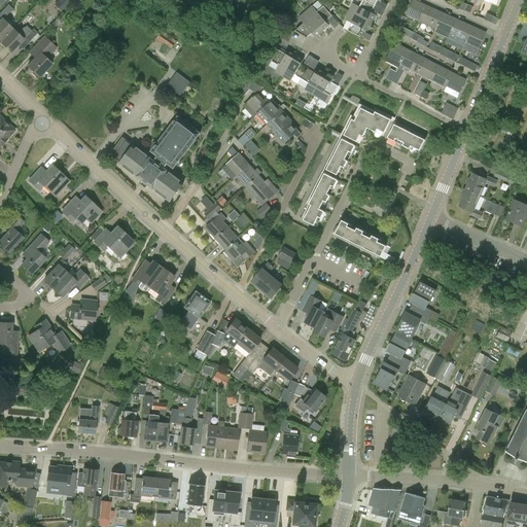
[(353,2),(349,10),(372,22),(376,14),(372,11),(376,4),(366,0),(362,0),(360,6),(353,2)]
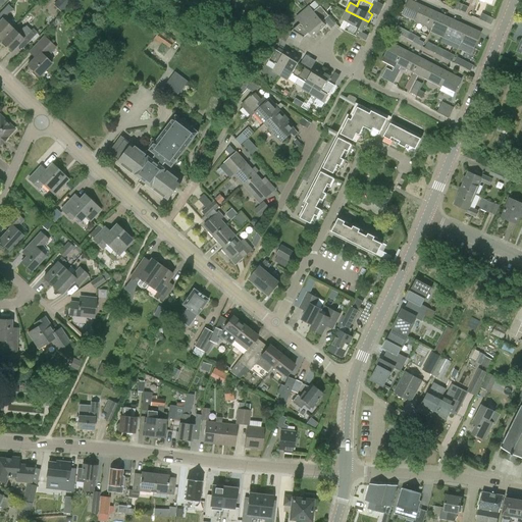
[(423,14),(426,7),(409,0),(403,14),(415,19),(418,12),(423,14)]
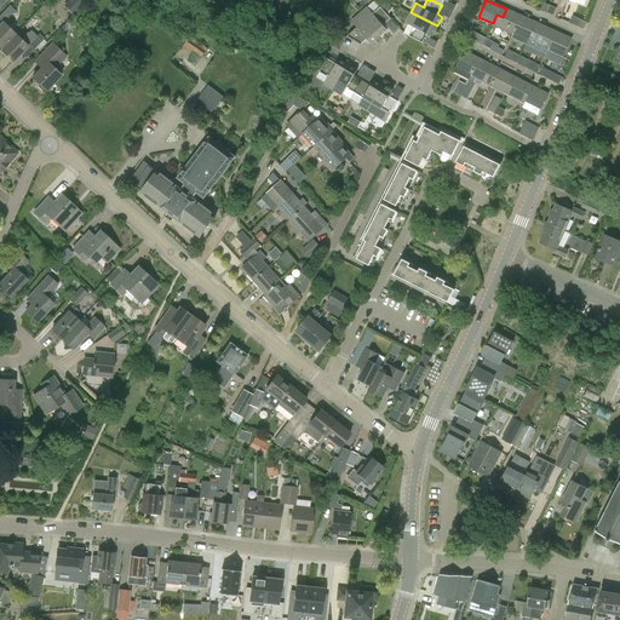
[(540,9),(547,12),(549,6),(550,5),(544,1),(540,9)]
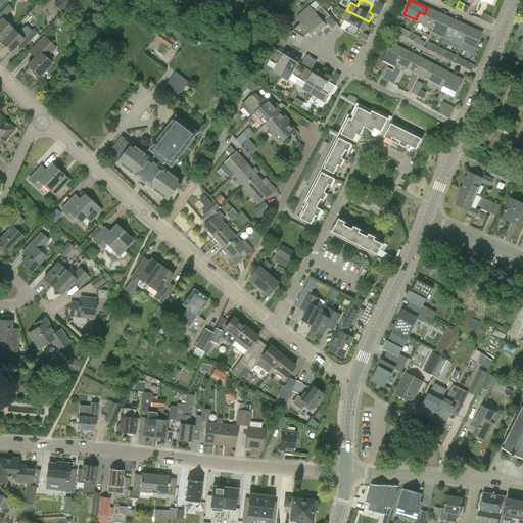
[(379,3),(376,11),(381,13),(384,5),(379,3)]
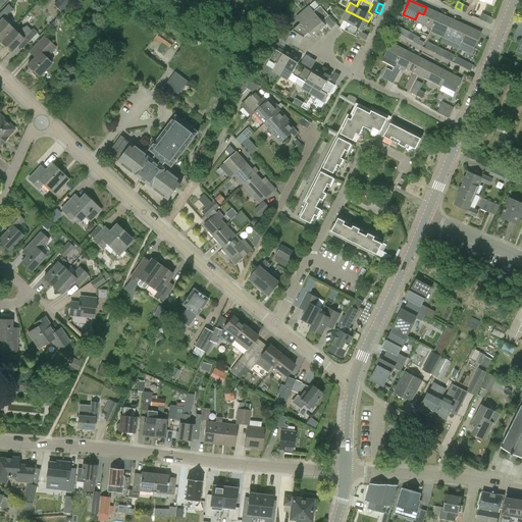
[(0,20),(0,39),(2,41),(13,29),(7,22),(11,18),(7,14),(13,9),(8,4),(0,13),(4,17),(0,20)]
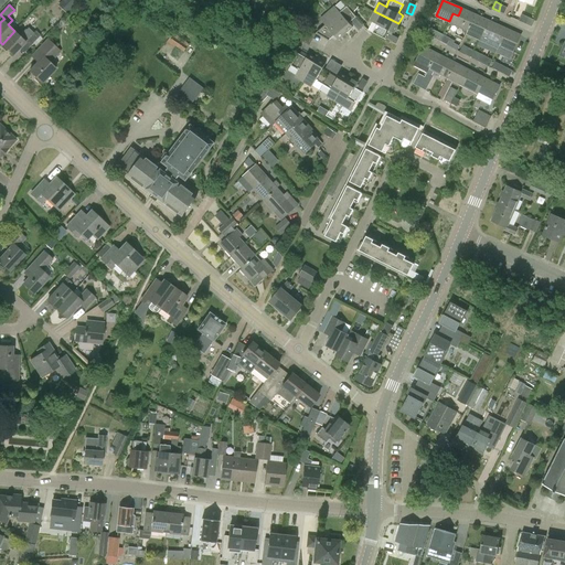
[(348,4),(340,11),(336,4),(328,11),(345,32),(353,25),(350,22),(356,16),(348,4)]
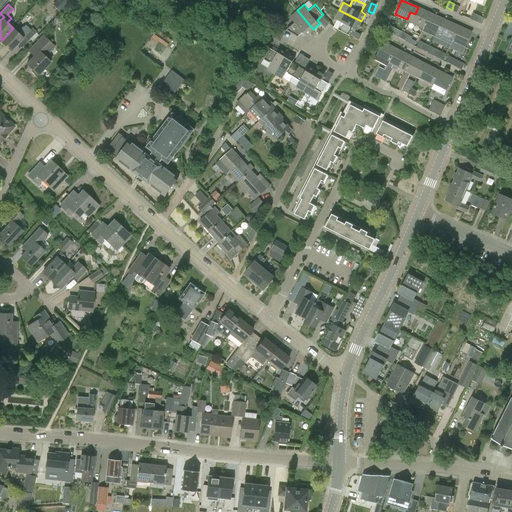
[(453,5),(452,10),(457,12),(460,7),(454,4),(453,5)]
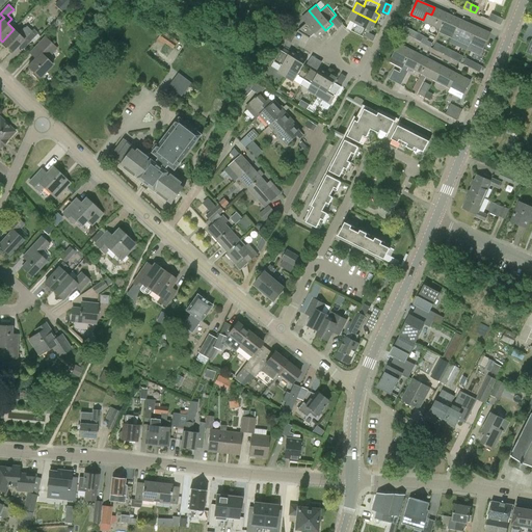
[(423,20),(441,28),(447,14),(434,7),(431,15),(426,12),(423,20)]
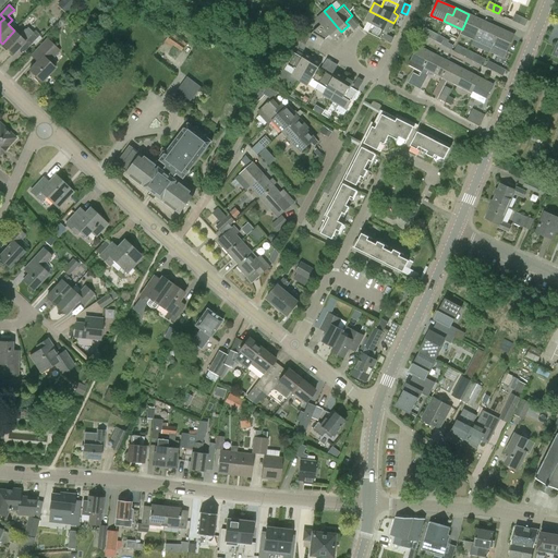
[(341,32),(324,11),(316,17),(322,23),(313,31),(325,38),(330,34),(334,38),(341,32)]
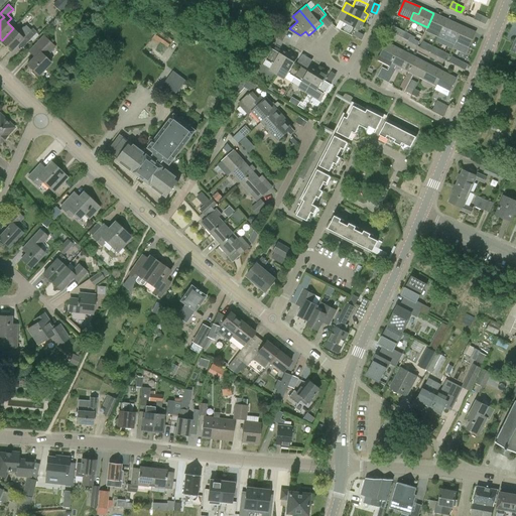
[(360,29),(364,21),(342,10),(338,18),(345,21),(341,29),(352,35),(356,27),(360,29)]
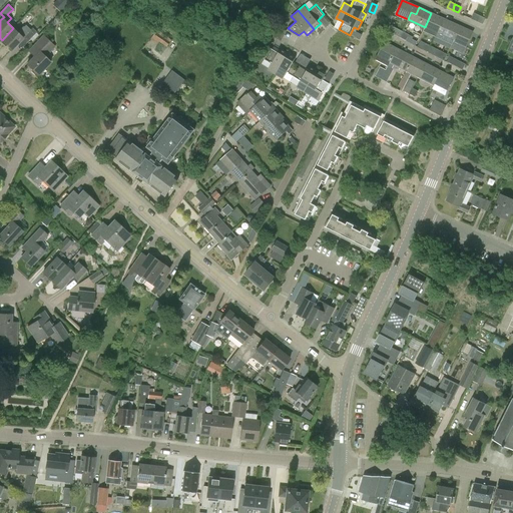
[(431,13),(425,27),(423,31),(435,36),(443,18),(431,13)]
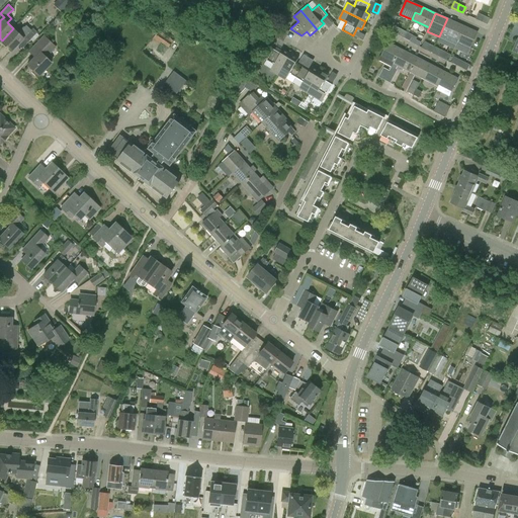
[(488,24),(491,18),(479,13),(476,18),(488,24)]
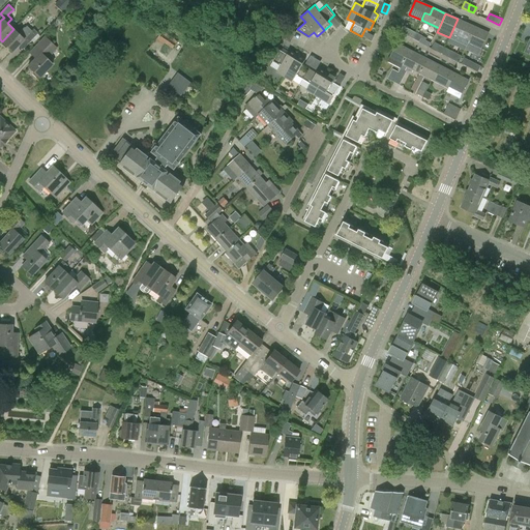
[(467,46),(469,41),(472,34),(467,32),(470,25),(458,19),(449,37),(467,46)]
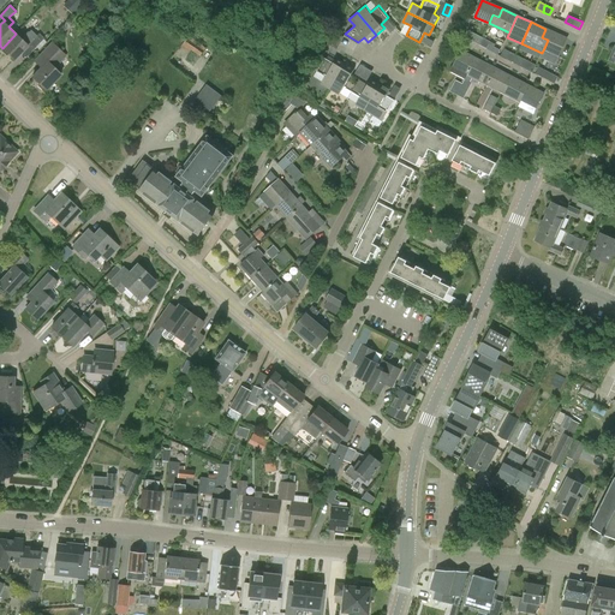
[(548,40),(544,48),(559,54),(566,37),(545,29),(542,37),(548,40)]
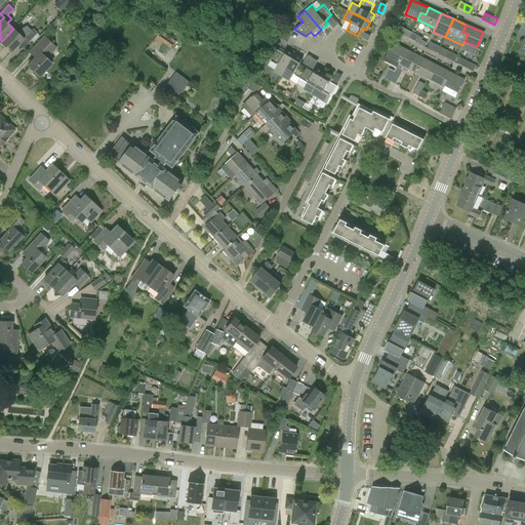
[(18,34),(13,29),(2,41),(12,51),(26,38),(30,42),(38,33),(34,29),(32,31),(27,26),(25,27),(24,28),(19,31),(19,33),(18,34)]
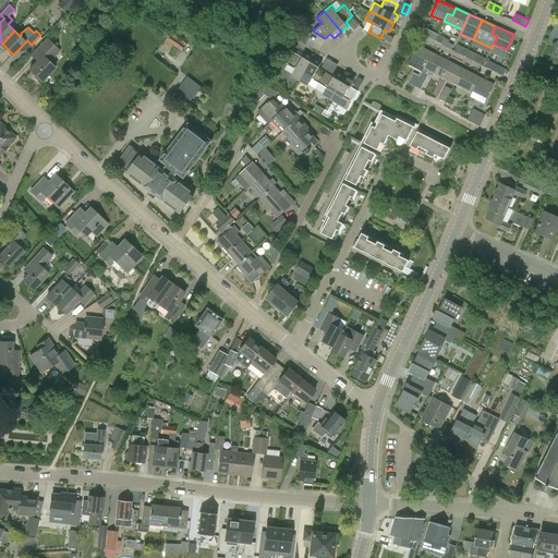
[(428,37),(432,32),(424,27),(421,34),(428,37)]
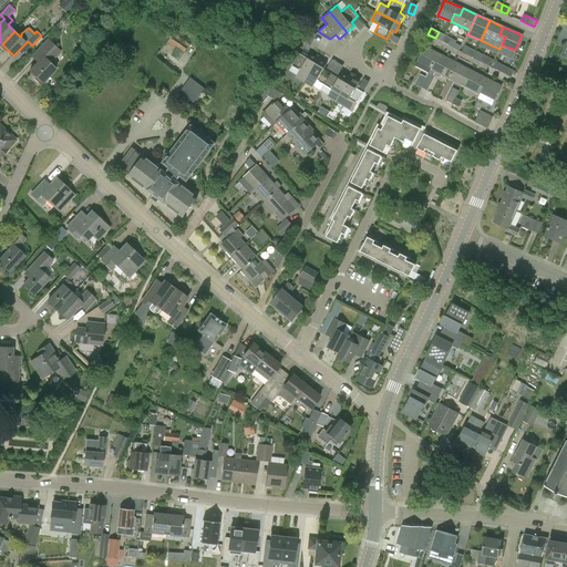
[(435,38),(442,41),(445,35),(439,32),(435,38)]
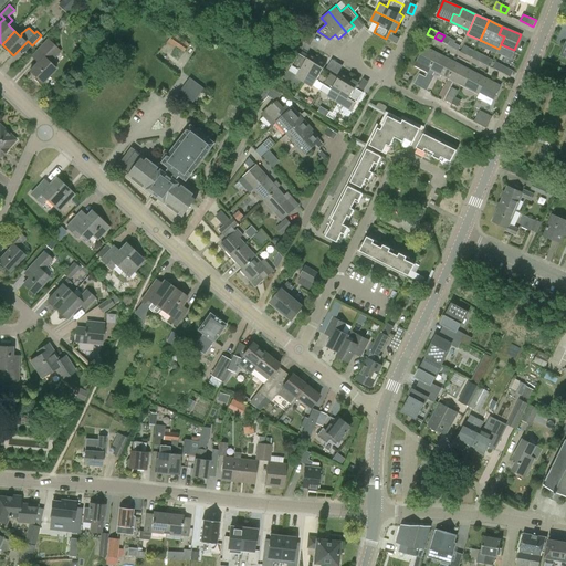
[(189,44),(175,33),(169,41),(185,51),(189,44)]
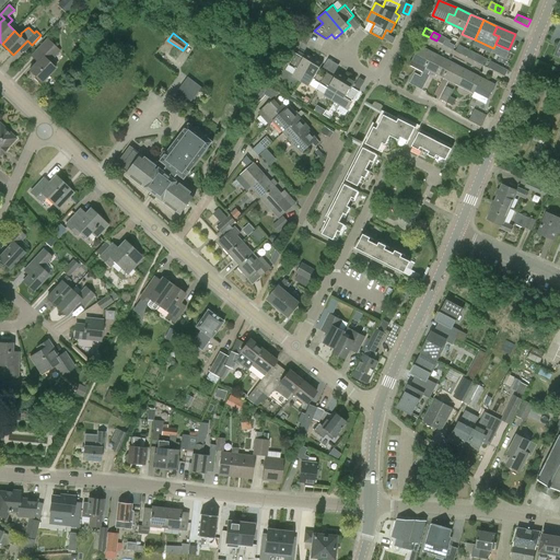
[(446,38),(440,35),(436,41),(443,44),(446,38)]
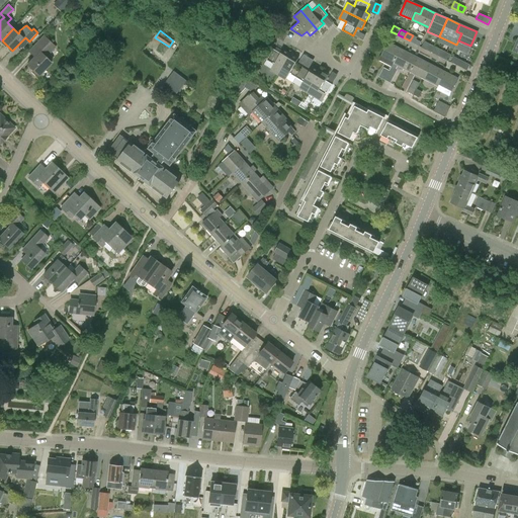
[(46,58),(56,47),(45,35),(35,45),(41,50),(27,65),(38,76),(52,63),(46,58)]
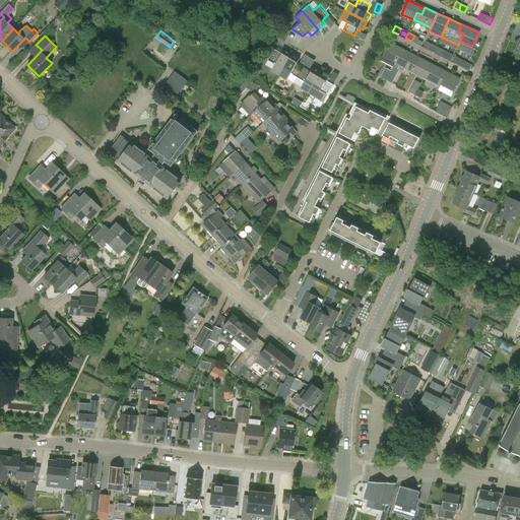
[(395,64),(397,64),(404,50),(390,43),(381,60),(393,67),(395,64)]
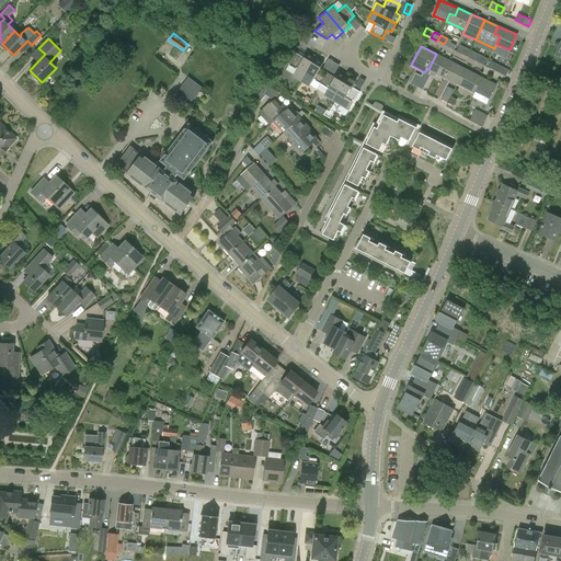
[(461,54),(469,57),(471,50),(465,47),(461,54)]
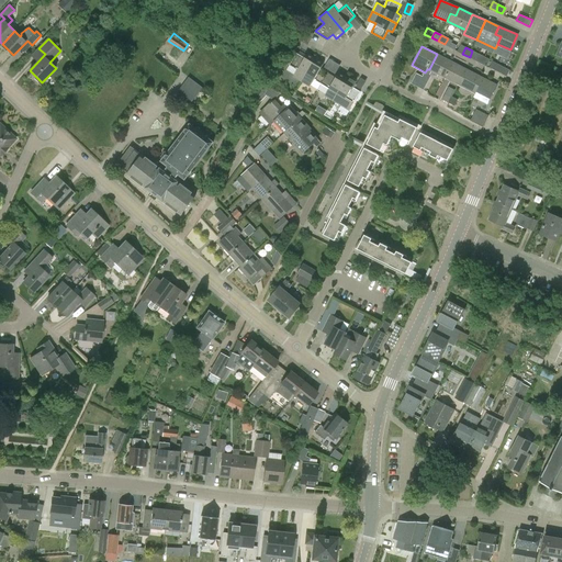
[(479,54),(472,51),(470,57),(475,60),(479,54)]
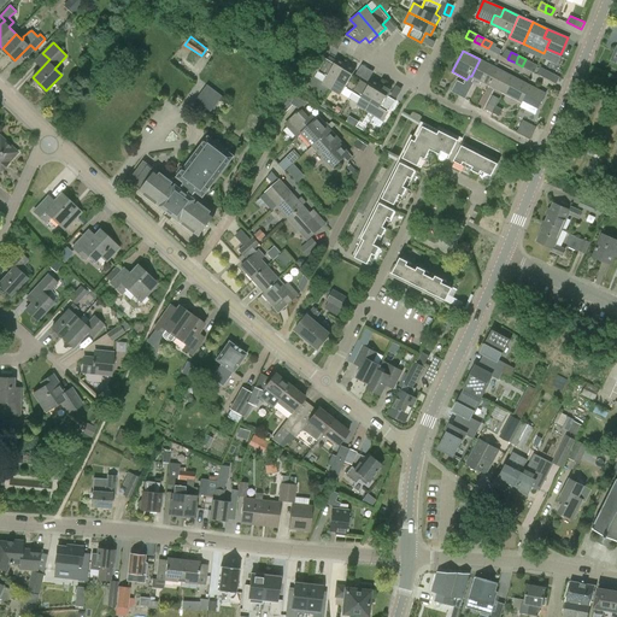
[(322,82),(330,88),(346,63),(338,57),(334,62),(325,57),(317,70),(327,75),(322,82)]
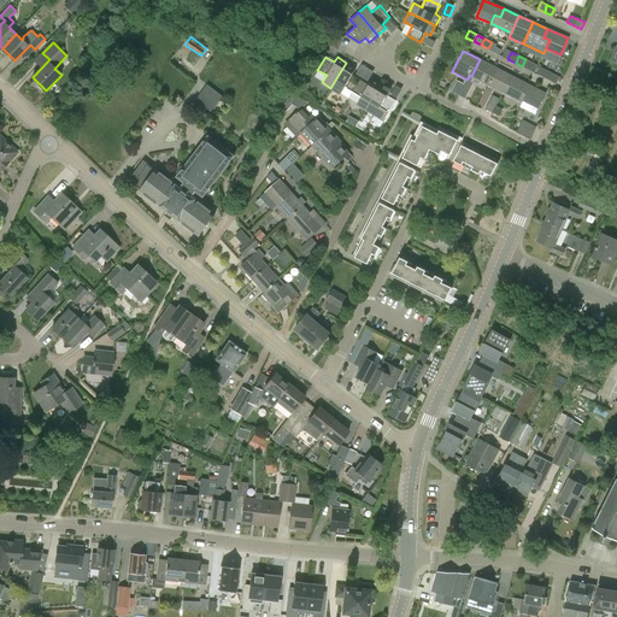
[(495,68),(480,59),(471,76),(487,84),(495,68)]
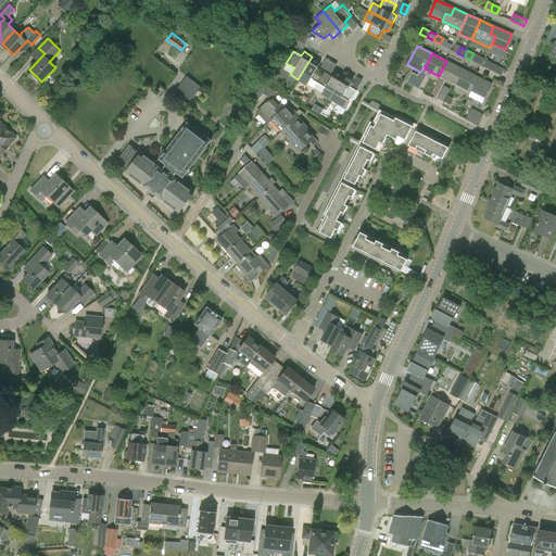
[(325,71),(317,65),(320,61),(312,57),(298,79),(306,85),(311,77),(317,83),(325,71)]
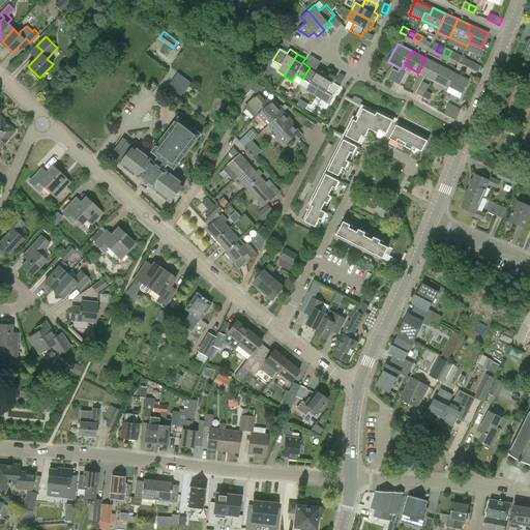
[(440,65),(425,58),(418,72),(433,80),(440,65)]
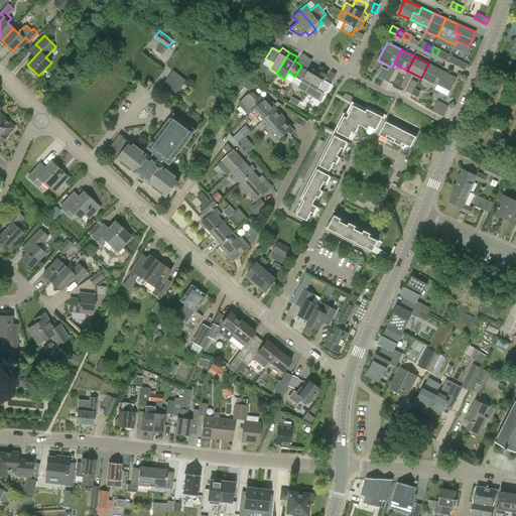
[(469,65),(457,58),(454,65),(466,70),(469,65)]
